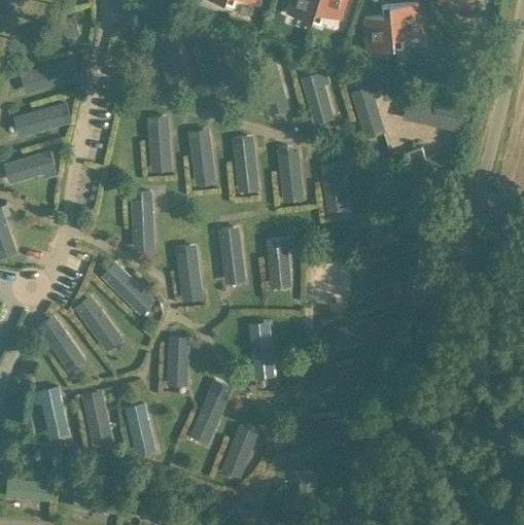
[(0,13),(8,18),(18,0),(0,0),(0,13)]
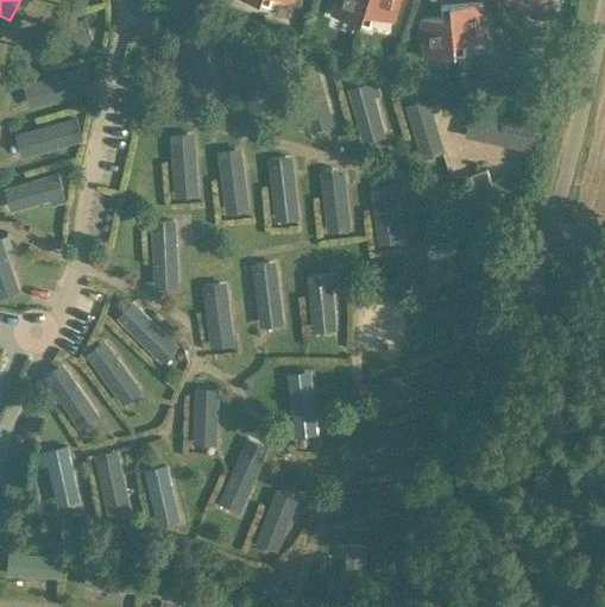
[(333,0),(329,16),(358,24),(365,0),(333,0)]
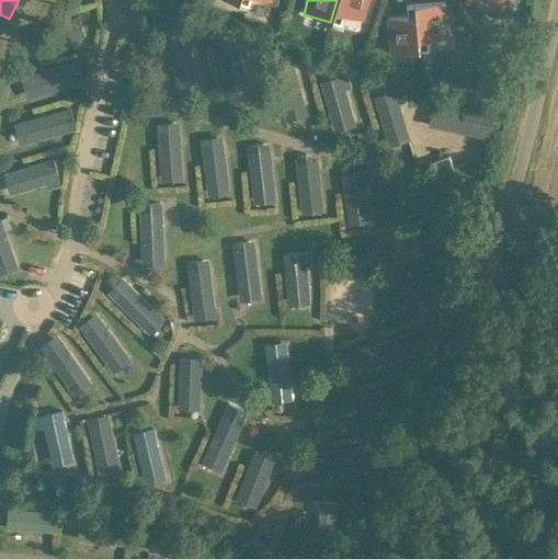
[(342,14),(361,20),(366,0),(337,0),(330,22),(339,25),(342,14)]
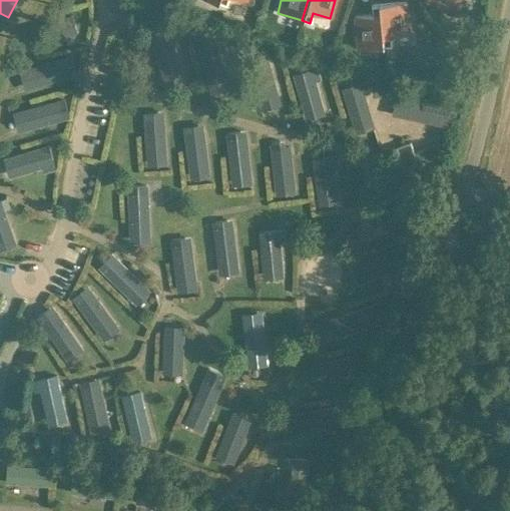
[(423,0),(423,1),(435,5),(454,12),(457,0),(423,0)]
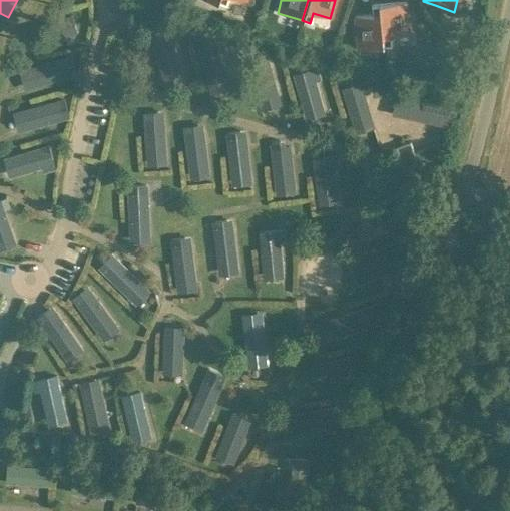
[(390,46),(389,37),(407,35),(404,3),(378,5),(382,47),(390,46)]
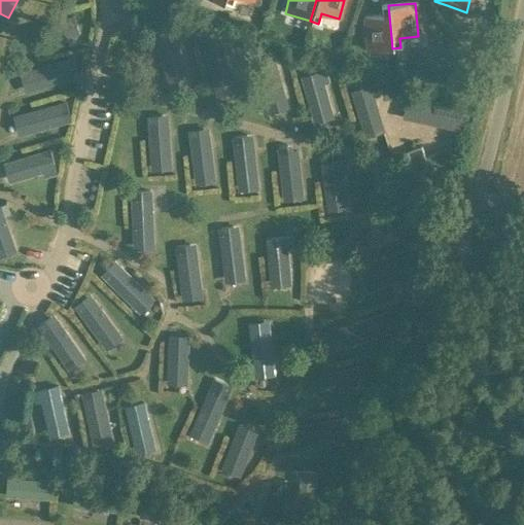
[(365,50),(392,48),(388,5),(380,6),(381,15),(362,18),(365,50)]
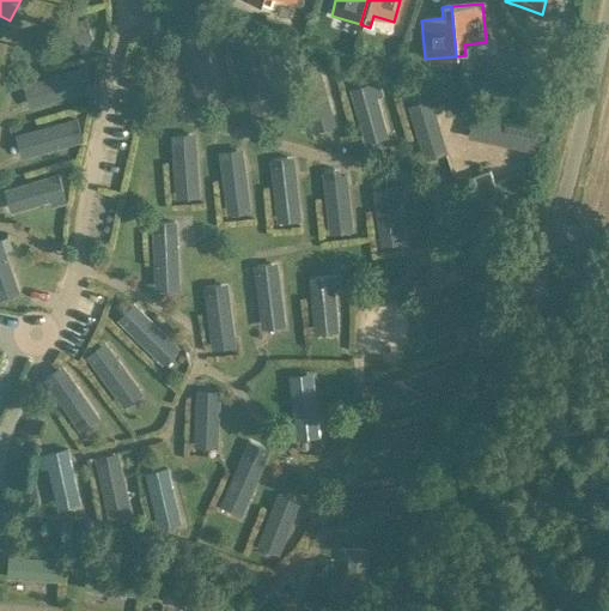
[(37,58),(92,42),(85,19),(31,35),(37,58)]
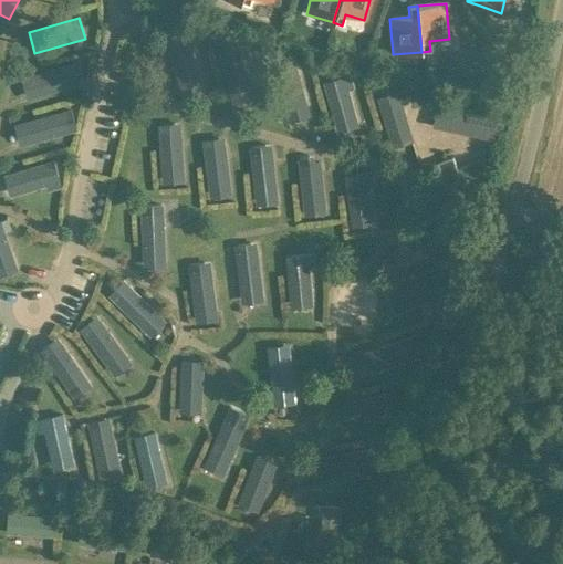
[(216,53),(232,106),(256,98),(239,47),(216,53)]
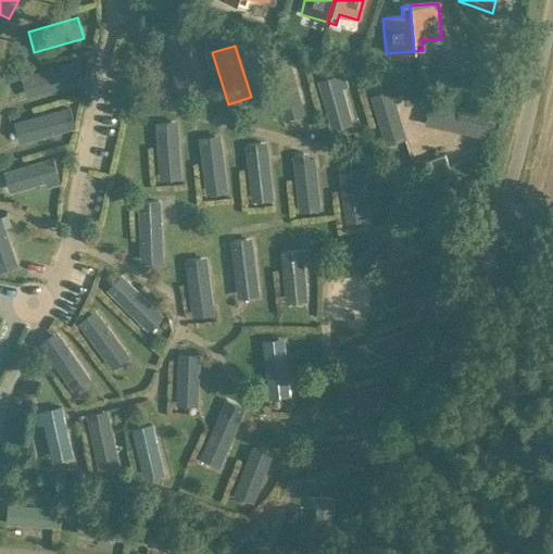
[(171,66),(176,87),(197,82),(190,61),(171,66)]
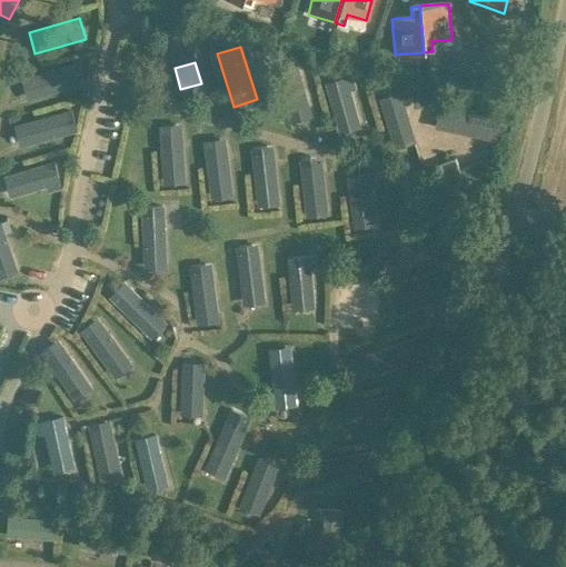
[(27,101),(78,87),(71,66),(21,80),(27,101)]
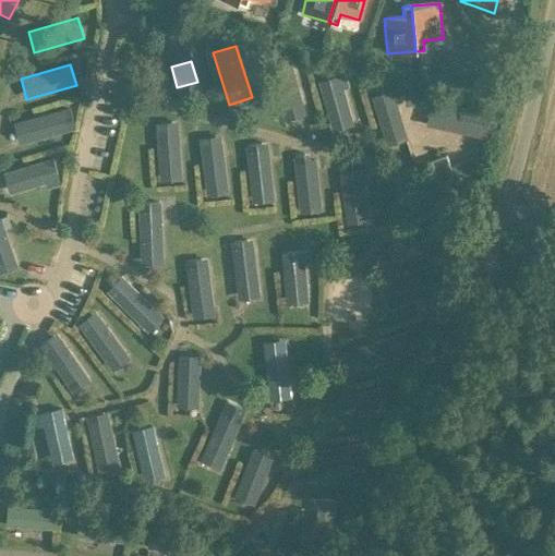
[(270,72),(286,122),(306,116),(291,67),(270,72)]
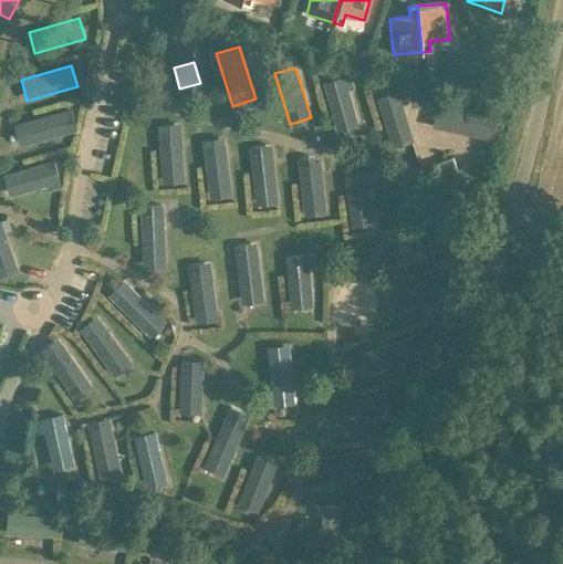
[(323,84),(339,135),(360,127),(344,77),(323,84)]
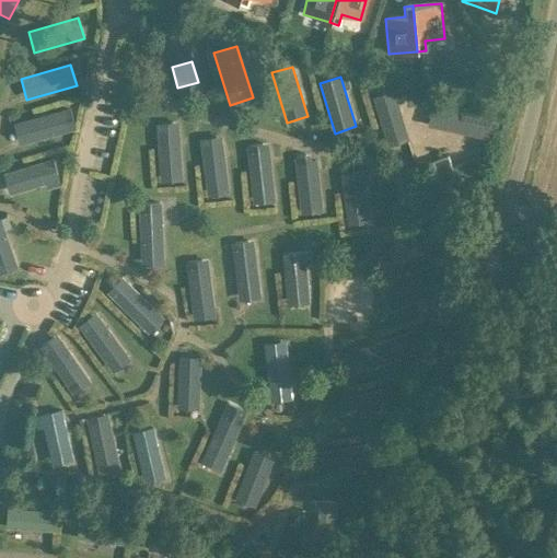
[(373,99),(389,148),(409,141),(395,92),(373,99)]
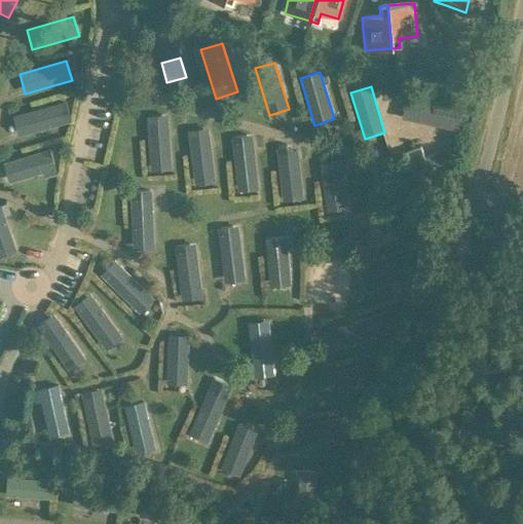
[(17,137),(65,123),(59,104),(12,117),(17,137)]
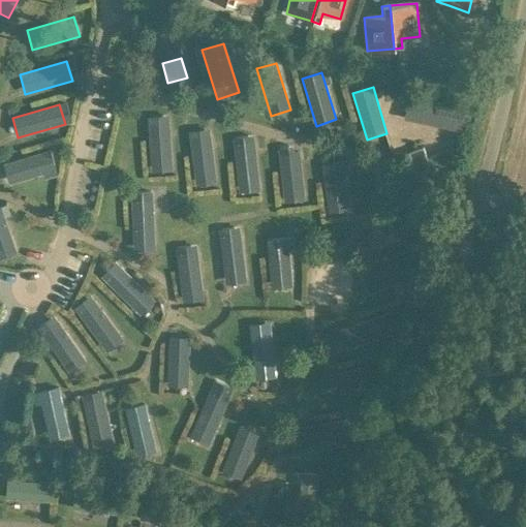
[(469,111),(439,104),(435,124),(465,130),(469,111)]
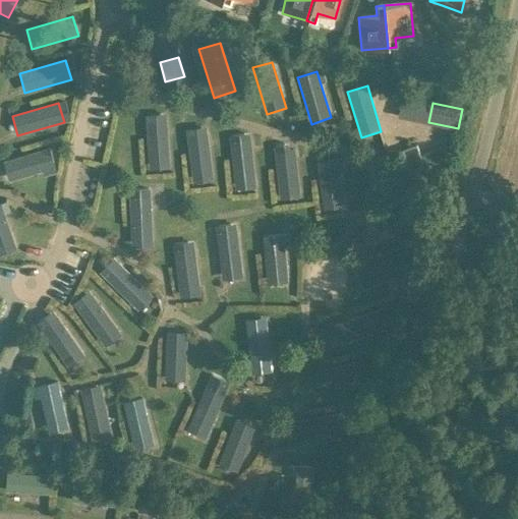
[(146,121),(149,170),(169,168),(166,120),(146,121)]
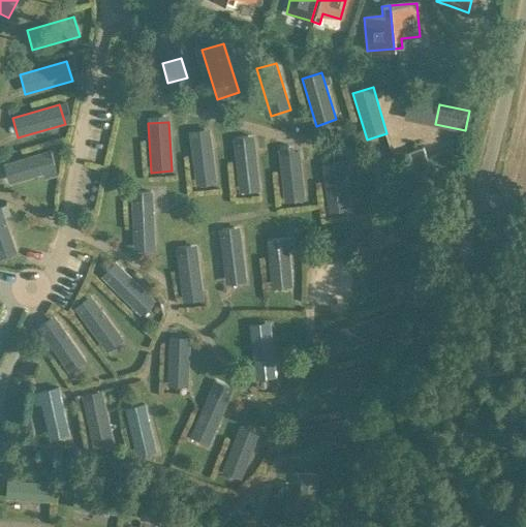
[(189,138),(195,187),(216,184),(211,135),(189,138)]
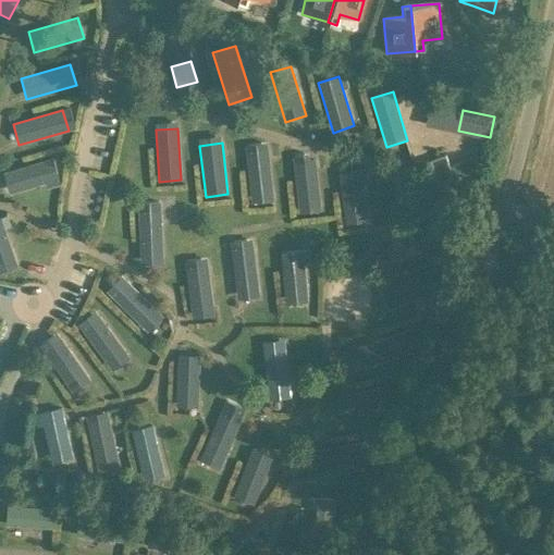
[(247,152),(251,204),(273,201),(269,150),(247,152)]
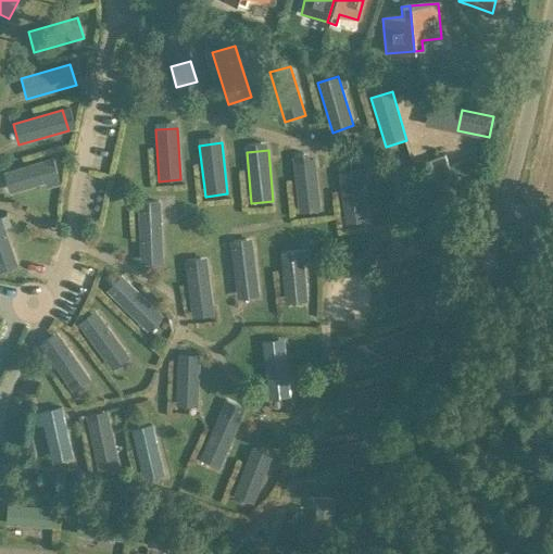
[(437,194),(485,178),(486,177),(477,156),(429,174),(437,194)]
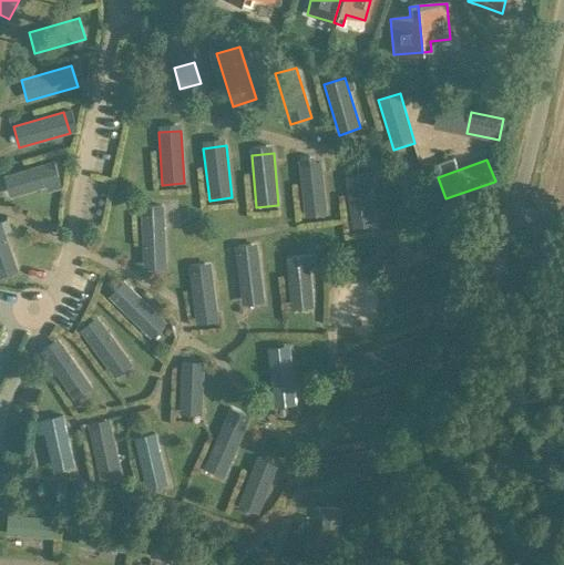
[(9,198),(60,184),(53,162),(3,176),(9,198)]
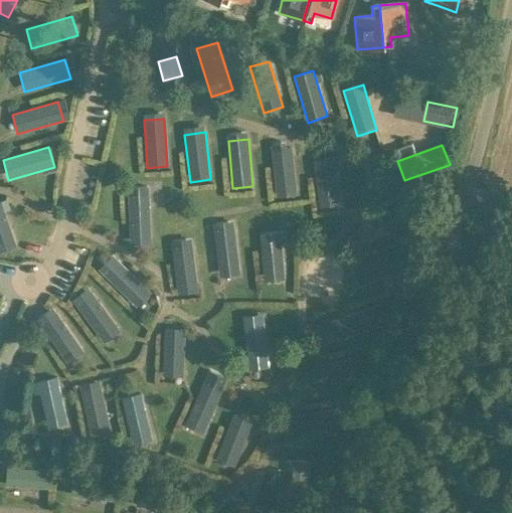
[(272,150),(276,198),(296,195),(292,148),(272,150)]
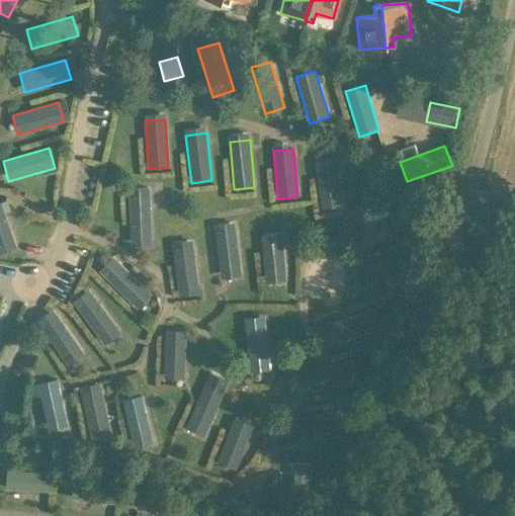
[(316,162),(322,209),(342,206),(336,159),(316,162)]
